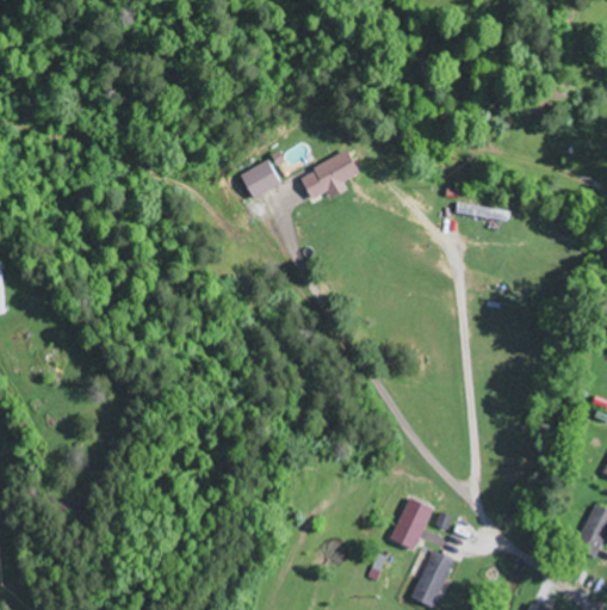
[(301,174),(314,198),(365,168),(351,146),(301,174)]
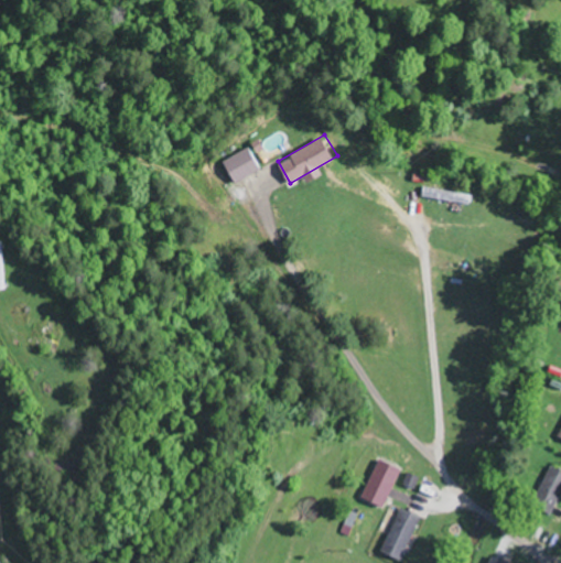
[(260,165),(247,145),(222,162),(235,183),(260,165)]
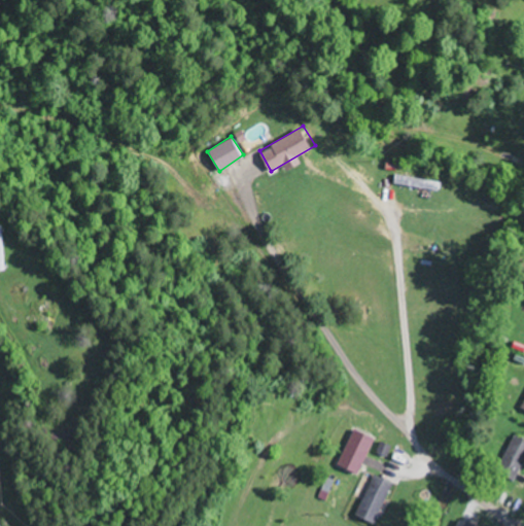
[(389,181),(439,191),(440,182),(391,172),(389,181)]
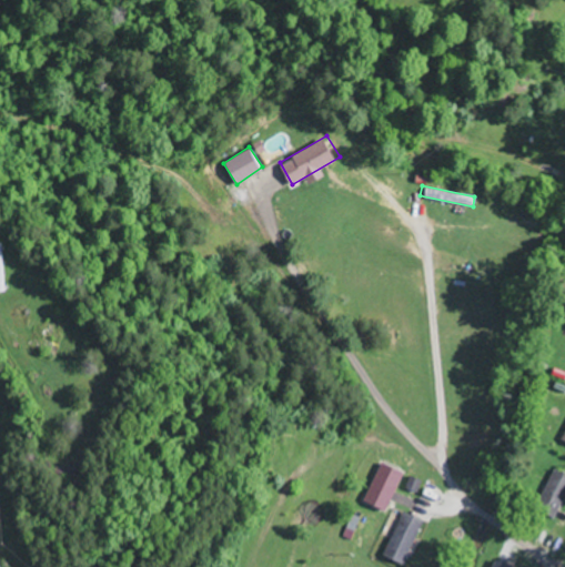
[(555,514),(564,493),(564,474),(552,467),(534,503),(555,514)]
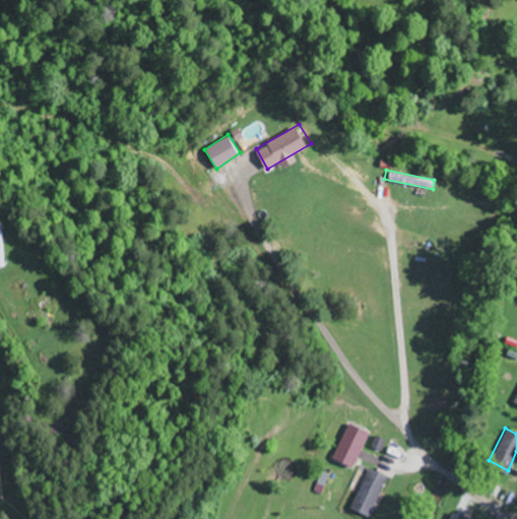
[(386,476),(369,468),(349,507),(368,515),(386,476)]
